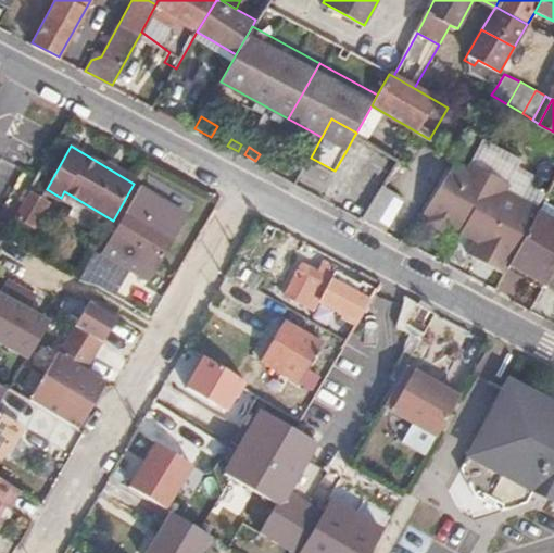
[(453,221),(469,230),(501,174),(474,159),(469,166),(454,158),(431,196),(425,205),(433,211),(430,217),(449,227),(453,221)]
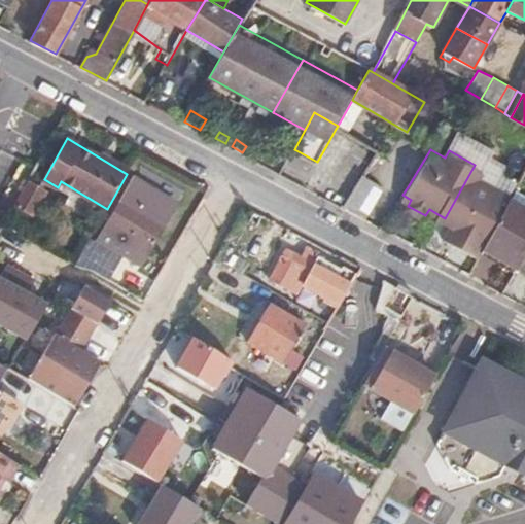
[(475,165),(445,218),(454,223),(447,236),(481,254),(486,244),(502,212),(512,196),(513,194),(481,177),(485,170),(475,165)]
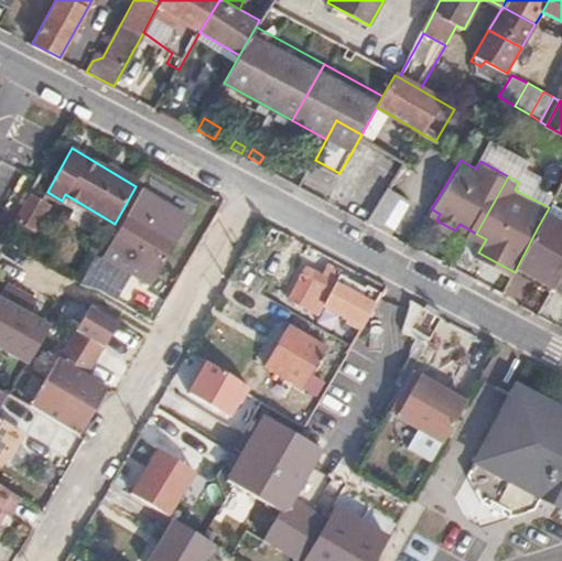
[(163,197),(148,187),(133,209),(149,218),(163,197)]
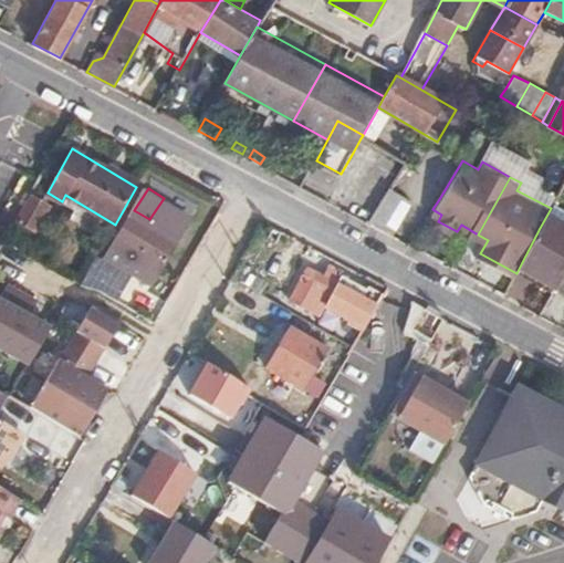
[(411,200),(390,189),(372,222),(395,235),(411,200)]
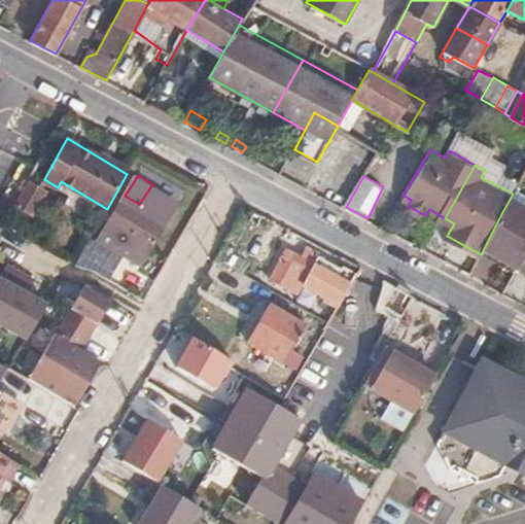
[(51,188),(39,182),(24,208),(35,215),(51,188)]
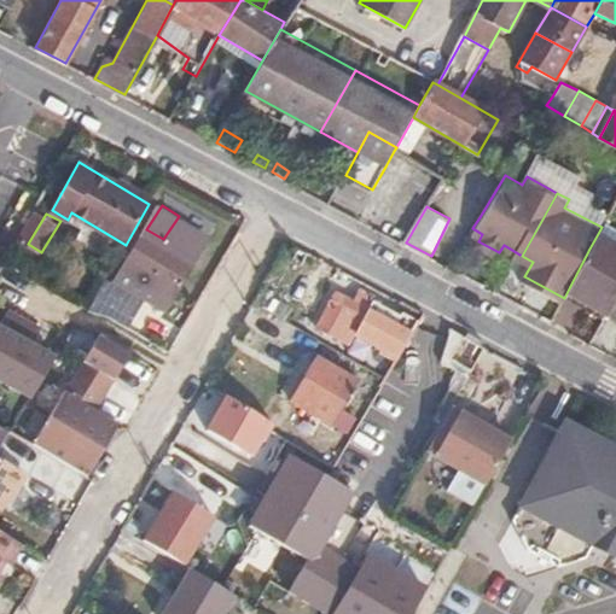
[(146,229),(117,276),(146,293),(168,305),(211,235),(179,216),(163,239),(146,229)]
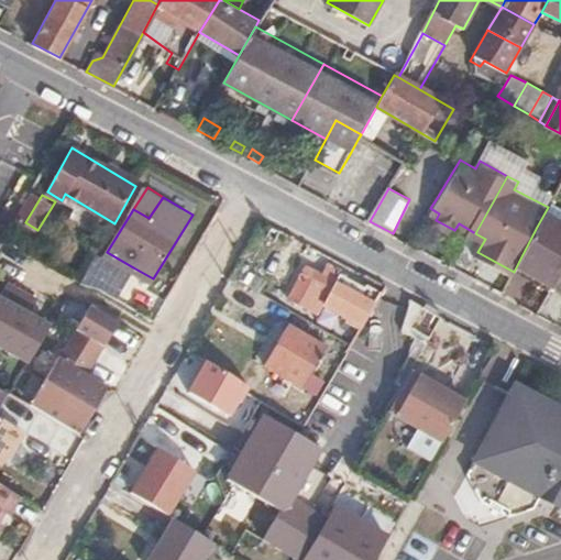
[(560,205),(552,199),(548,207),(547,209),(560,218),(560,205)]
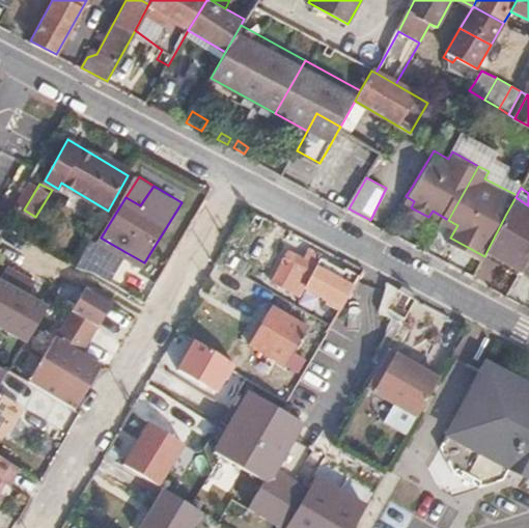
[(528,205),(516,197),(506,214),(490,246),(523,266),(528,255),(528,205)]
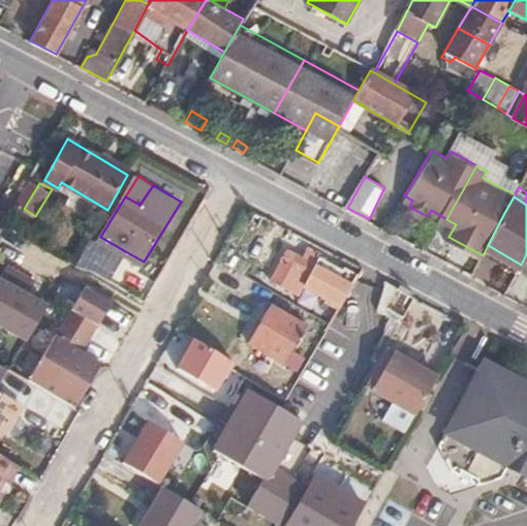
[(100,237),(94,234),(81,256),(113,275),(125,251),(100,237)]
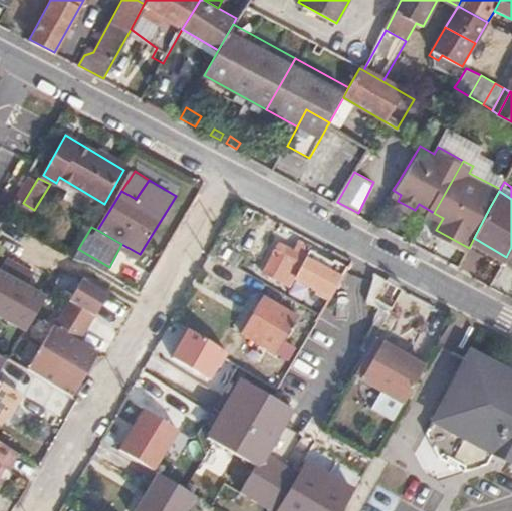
[(312,245),(300,238),(294,249),(280,242),(265,269),(291,283),(299,266),(310,272),(314,266),(303,261),(305,256),(329,270),(324,277),(332,282),(327,290),(333,293),(349,266),(336,259),(333,262),(309,250),(312,245)]
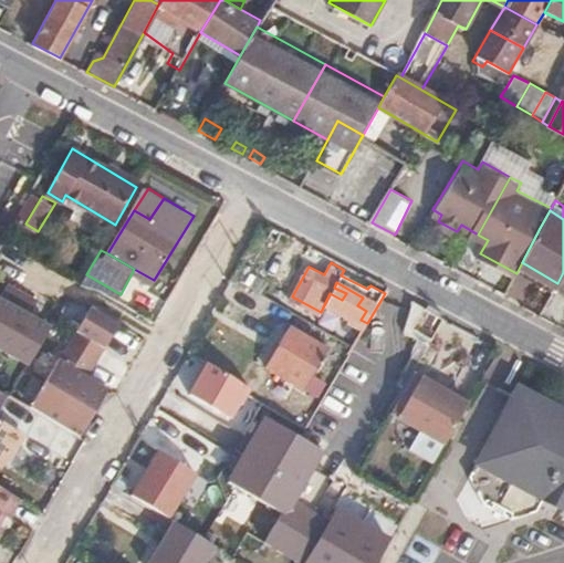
[(54,314),(0,282),(0,336),(31,354),(54,314)]
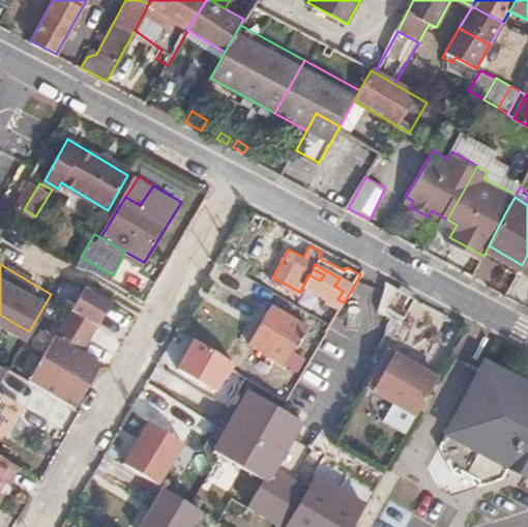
[(420,296),(391,281),(383,302),(398,311),(394,315),(406,322),(420,296)]
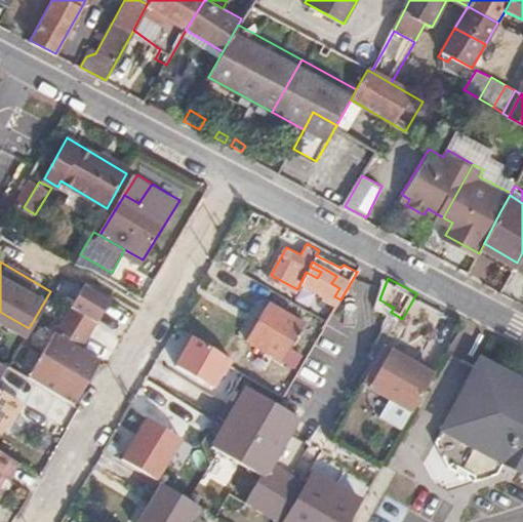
[(112,297),(85,282),(28,375),(74,402),(102,358),(81,346),(112,297)]
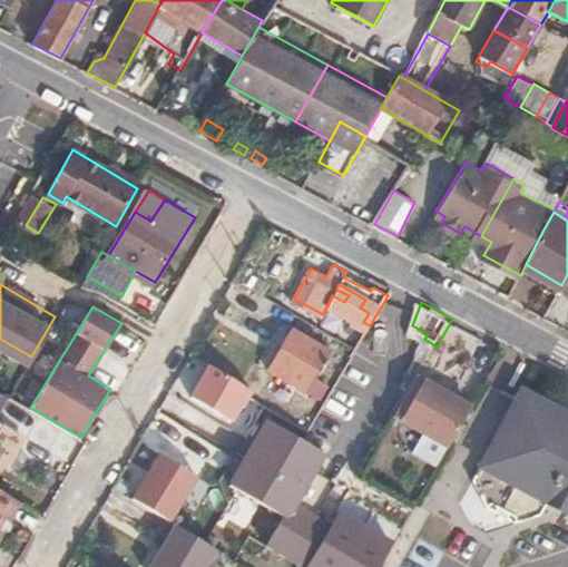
[(365,332),(348,322),(341,332),(360,342),(365,332)]
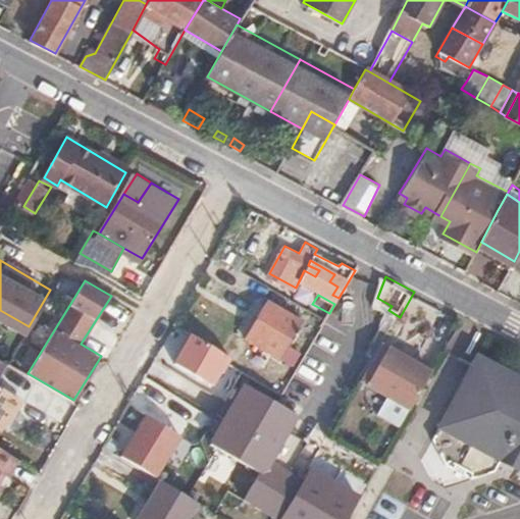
[(302,321),(267,300),(246,336),(280,357),(302,321)]
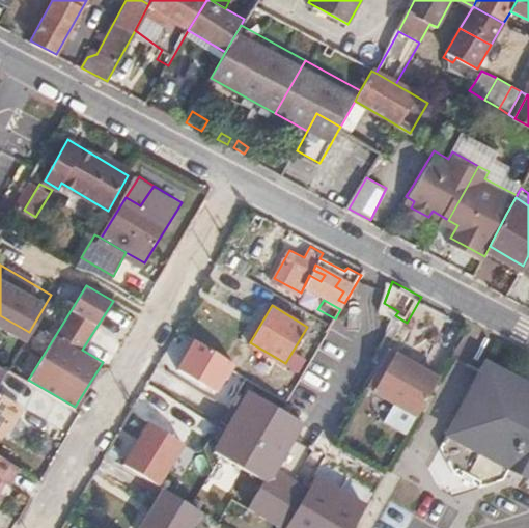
[(416,414),(439,373),(396,349),(373,388),(416,414)]
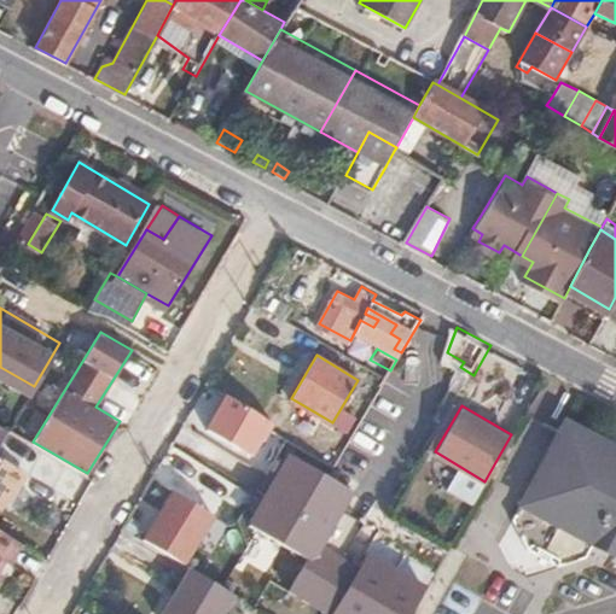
[(295,416),(283,409),(274,422),(253,410),(236,439),(257,452),(255,457),(266,465),(295,416)]
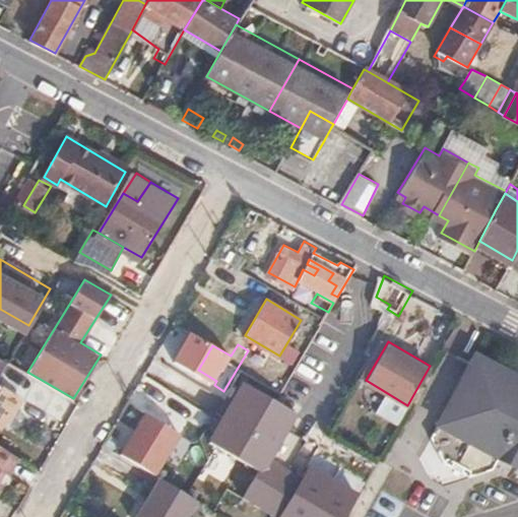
[(517,374),(503,366),(501,371),(473,357),(433,435),(446,460),(471,473),(495,466),(501,454),(517,463),(517,374)]
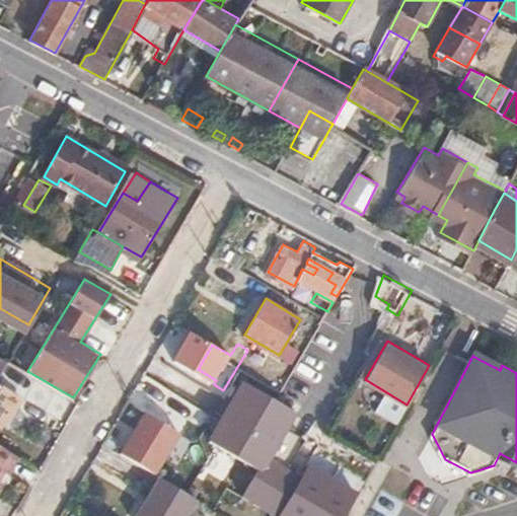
[(0,426),(10,410),(15,409),(20,399),(19,394),(0,382),(0,426)]
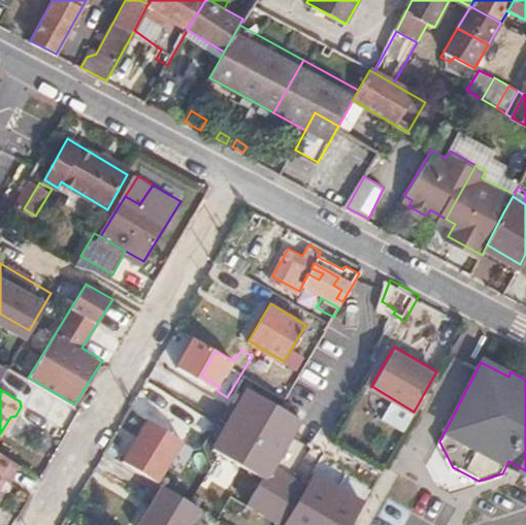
[(223,453),(245,466),(280,407),(248,390),(214,448),(223,453)]
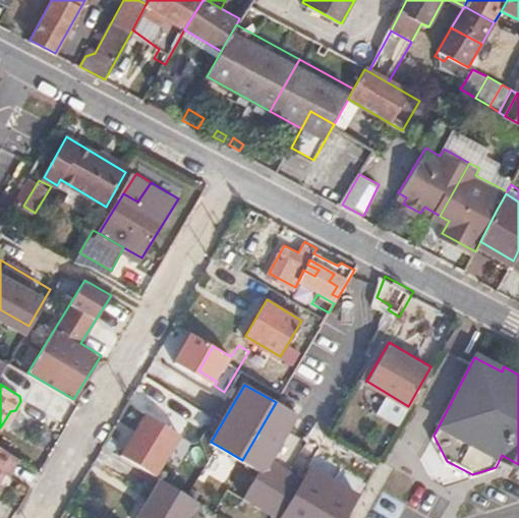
[(331,433),(276,402),(242,460),(263,470),(255,483),(289,504),(331,433)]
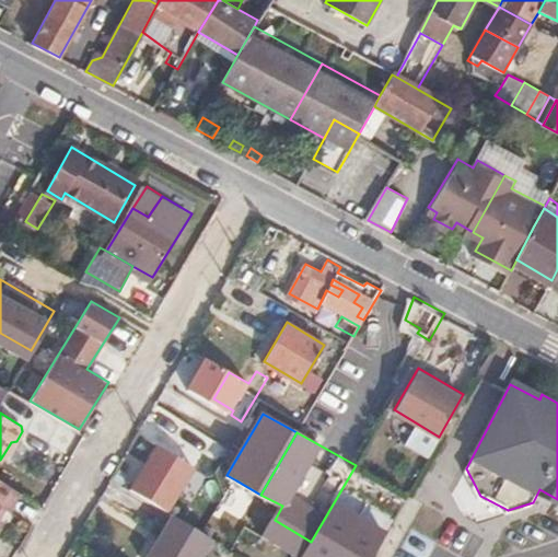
[(236,480),(227,475),(218,488),(228,495),(234,484),(236,480)]
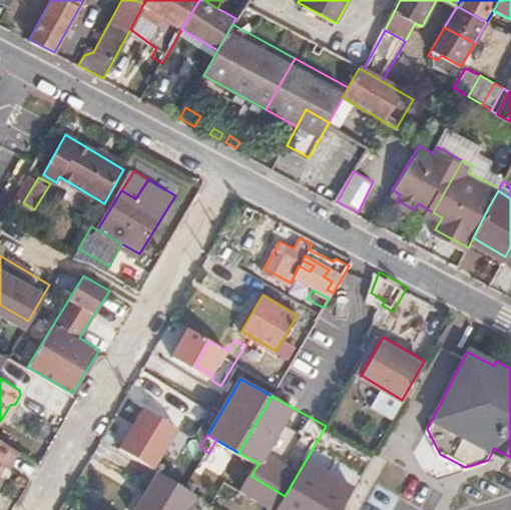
[(0,437),(0,461),(6,464),(10,467),(20,449),(0,437)]
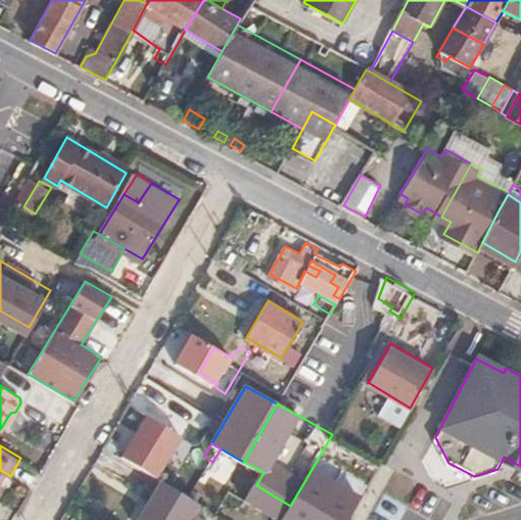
[(221,448),(219,452),(242,465),(243,462),(221,448)]
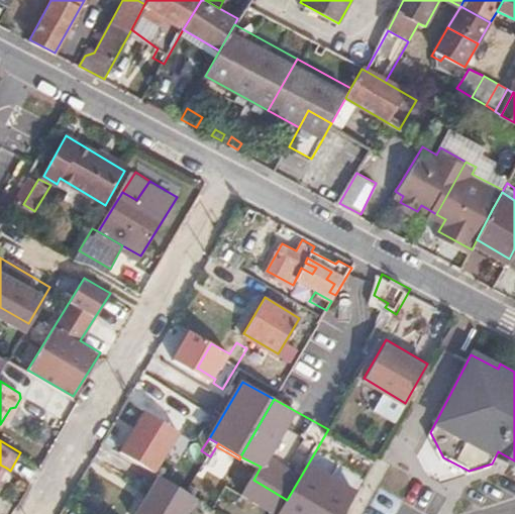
[(165,513),(175,498),(148,482),(129,513),(165,513)]
